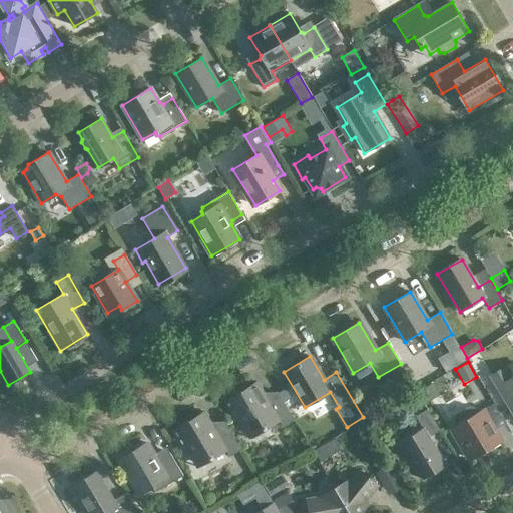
[(503,369),(491,376),(512,413),(512,377),(510,379),(503,369)]
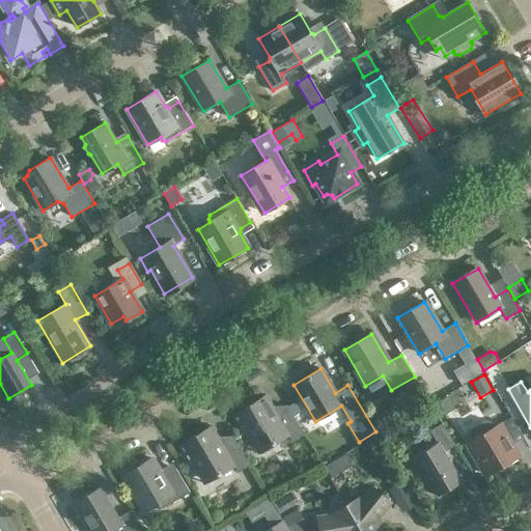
[(292,442),(304,435),(287,406),(276,413),(266,395),(232,415),(243,432),(250,429),(262,451),(288,436),(292,442)]
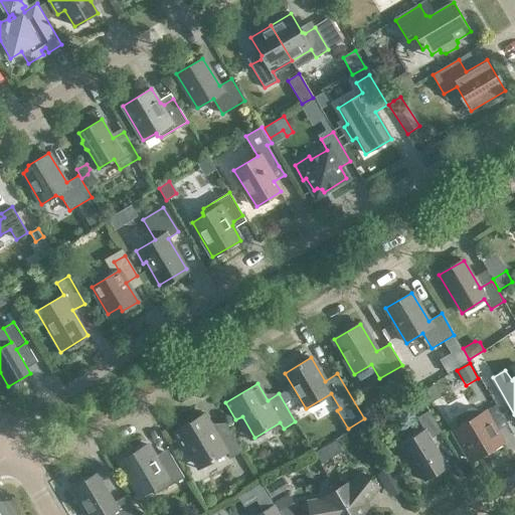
[(458,428),(452,432),(471,463),(504,443),(485,411),(479,414),(476,409),(470,407),(455,416),(454,422),(458,428)]
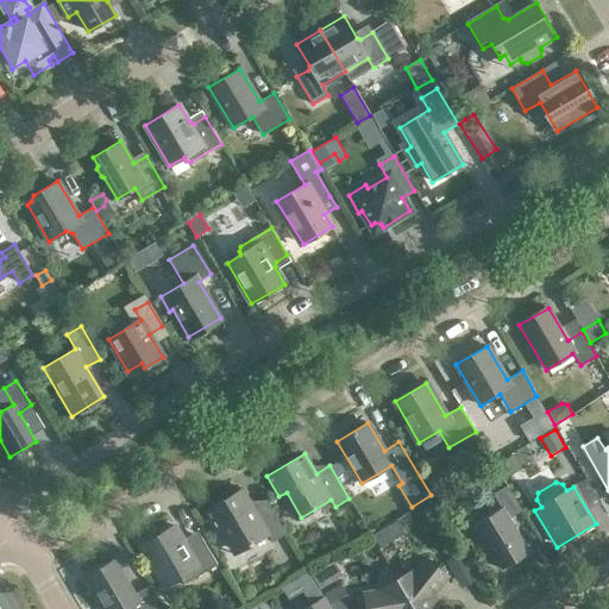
[(509,519),(522,510),(507,487),(494,495),(502,508),(475,525),(501,569),(528,553),(509,519)]
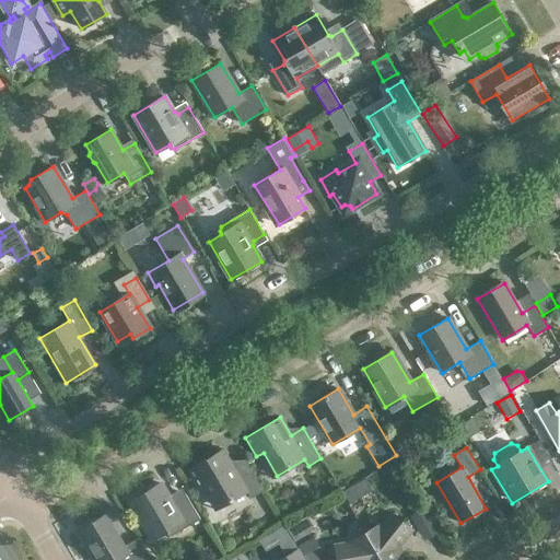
[(252,498),(264,491),(245,461),(234,467),(223,450),(188,470),(199,489),(206,485),(220,508),(247,491),(252,498)]
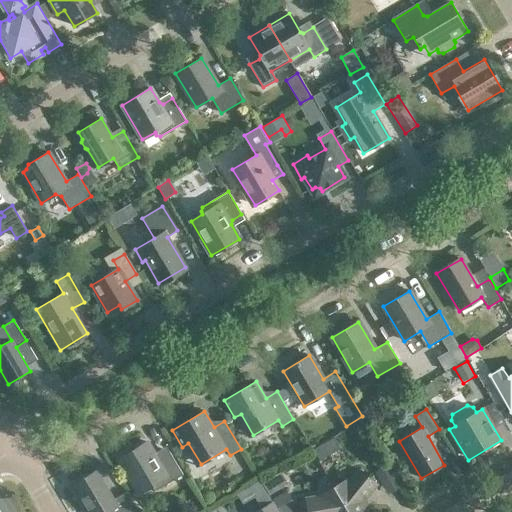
[(157,490),(183,475),(169,452),(159,457),(155,456),(147,442),(118,459),(139,493),(151,486),(153,489),(157,490)]
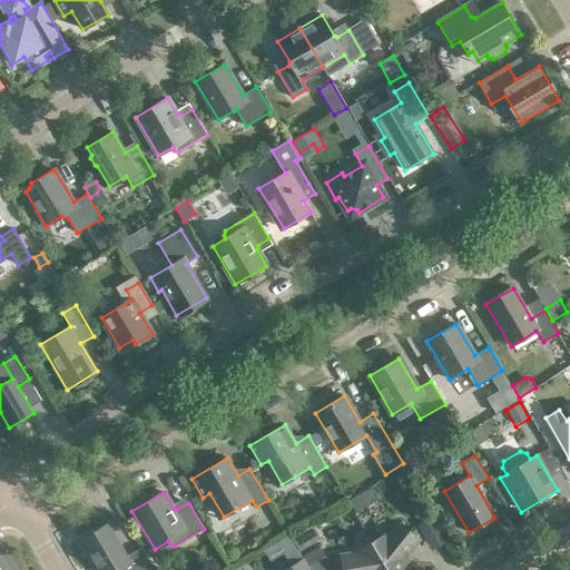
[(362,499),(350,505),(354,513),(366,507),(362,499)]
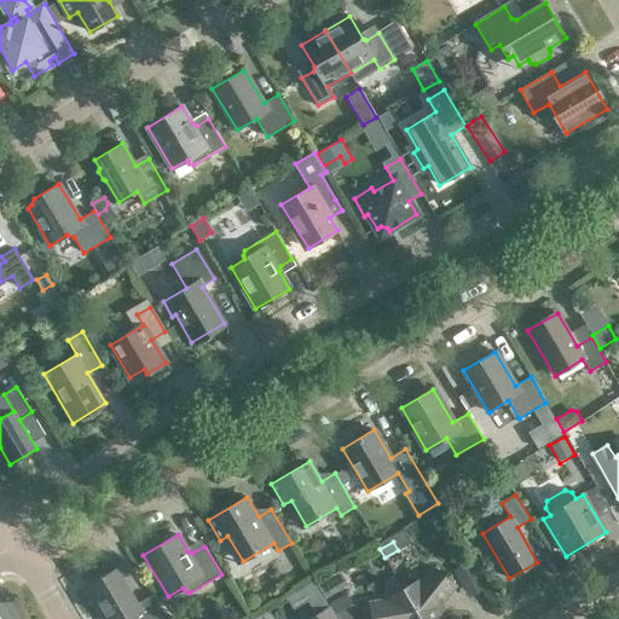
[(469,565),(453,574),(461,585),(475,577),(469,565)]
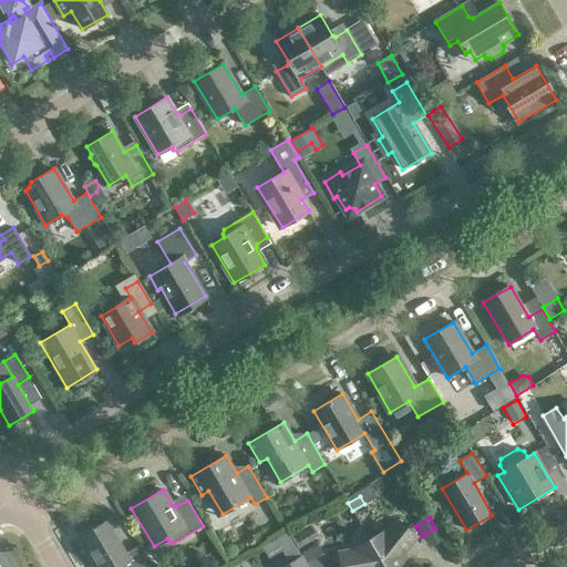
[(387,533),(371,542),(385,566),(399,566),(404,558),(402,555),(416,536),(397,519),(387,533)]
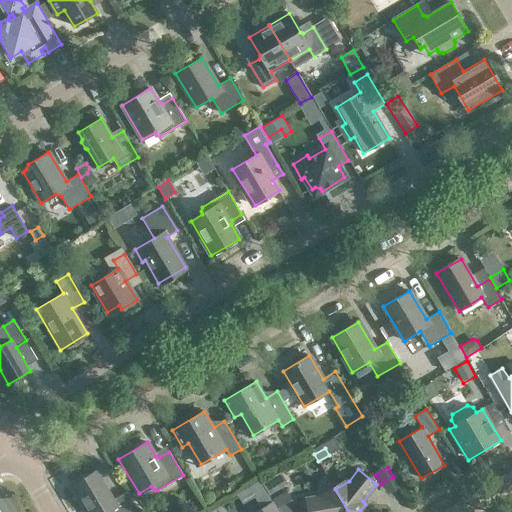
[(109,511),(139,511),(127,492),(113,500),(97,473),(75,487),(89,511),(106,511),(109,511)]
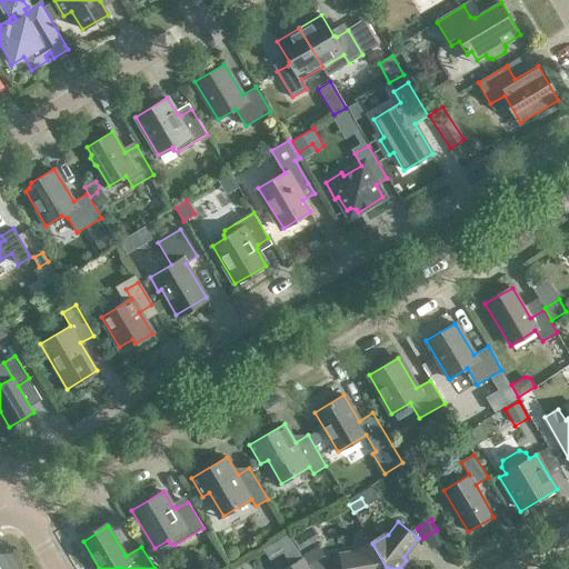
[(287,535),(275,541),(289,566),(301,559),(287,535)]
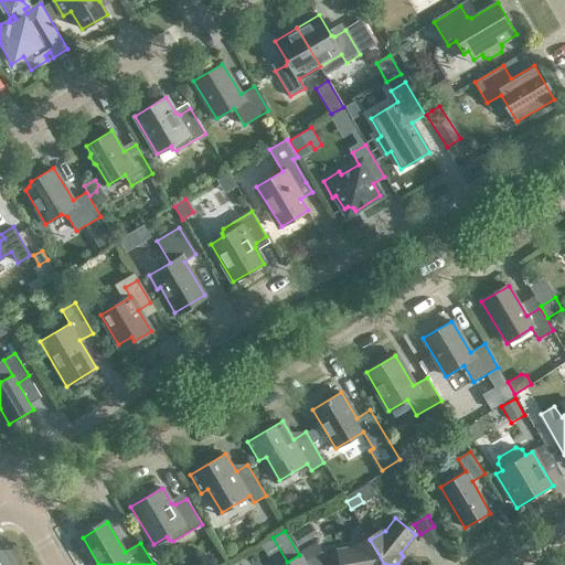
[(384,564),(370,540),(354,548),(338,551),(340,564),(384,564)]
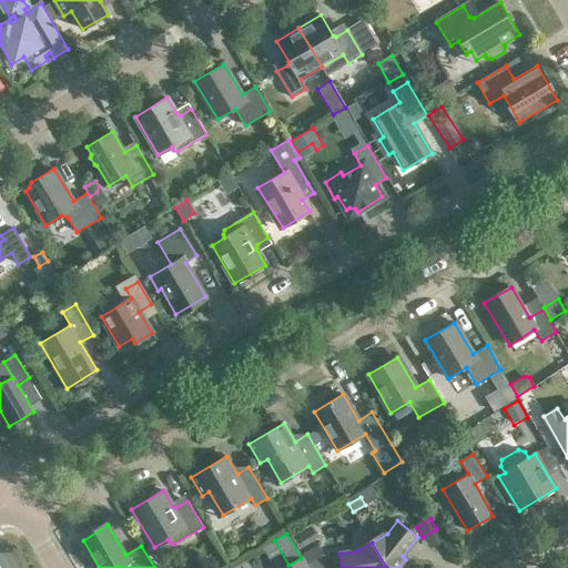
[(317,546),(302,555),(308,567),(323,567),(328,566),(317,546)]
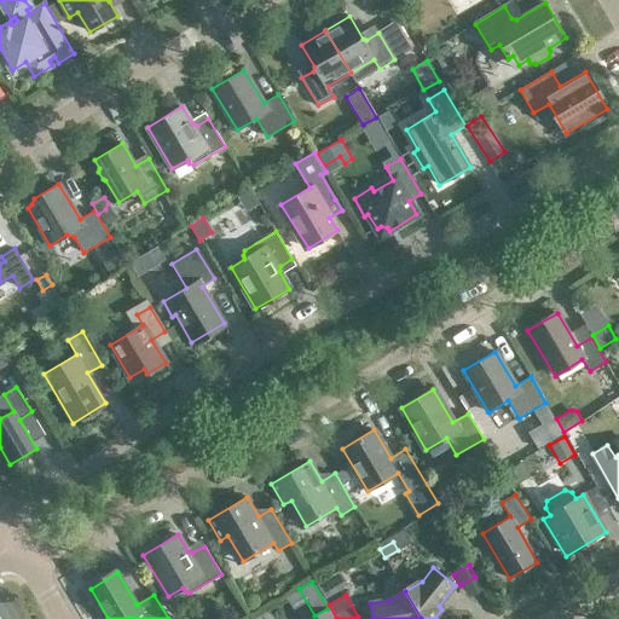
[(336,618),(329,607),(328,608),(314,615),(308,618),(336,618)]
